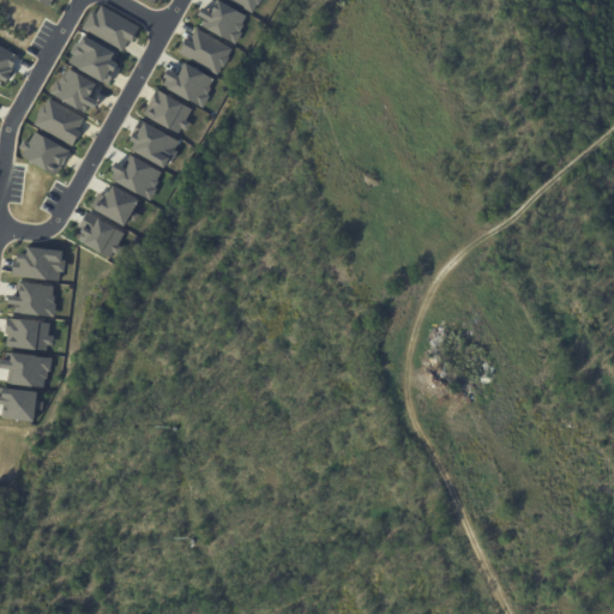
[(218,0),(246,16),(241,24),(244,25),(240,31),(242,32),(235,44),(200,25),(204,18),(197,14),(203,6),(212,11),(218,0)]
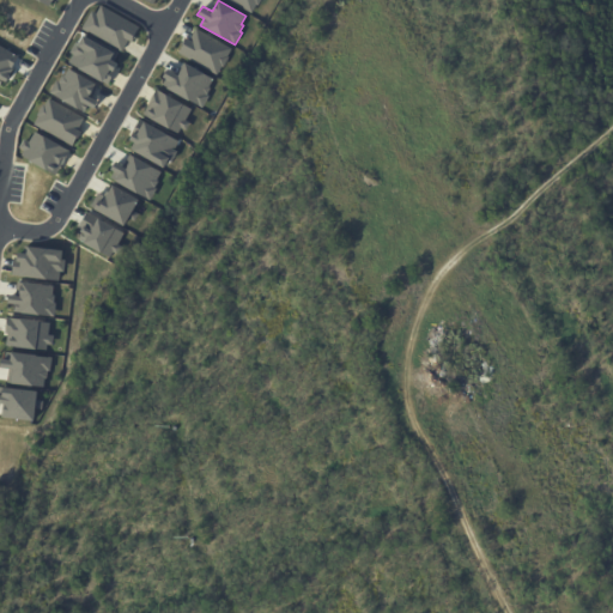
[(259,0),(252,13),(228,0),(259,0)]
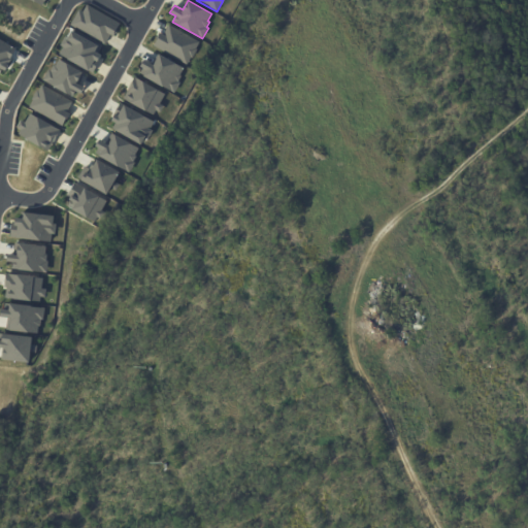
[(83,10),(87,4),(122,23),(114,36),(110,33),(105,43),(70,25),(78,8),(83,10)]
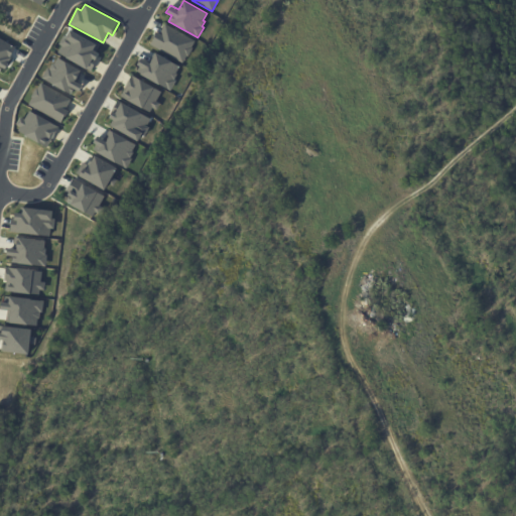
[(160,33),(165,24),(196,40),(182,63),(149,44),(156,31),(160,33)]
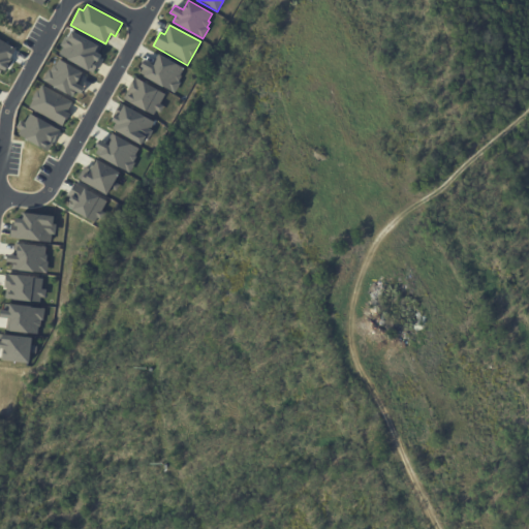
[(70,30),(99,45),(95,52),(101,55),(92,71),(59,54),(63,47),(60,45),(65,35),(67,36),(70,30)]
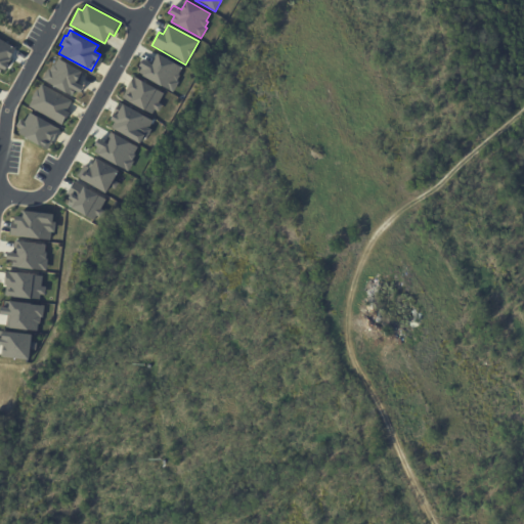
[(0,38),(17,48),(2,76),(0,74),(0,38)]
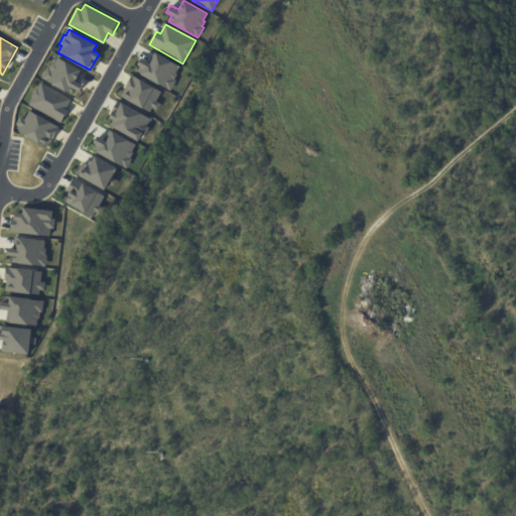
[(141,57),(150,62),(156,52),(178,65),(174,72),(177,73),(174,79),(176,81),(170,90),(141,74),(144,68),(137,65),(141,57)]
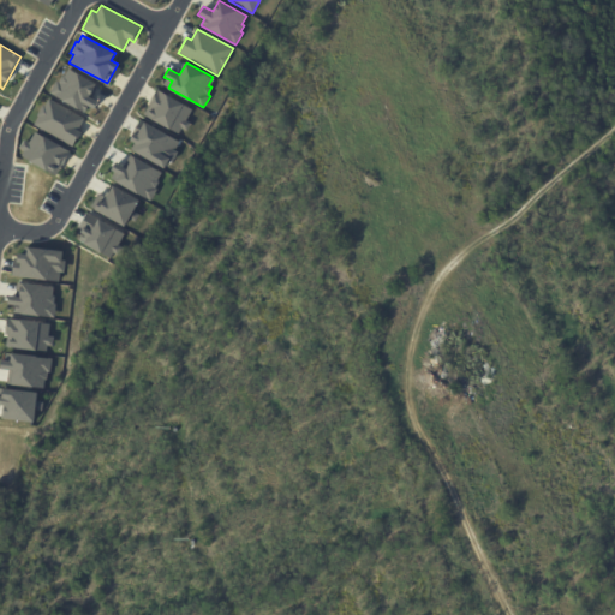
[(67,66),(100,84),(93,97),(100,101),(95,109),(87,105),(84,112),(51,94),(57,81),(60,82),(67,66)]
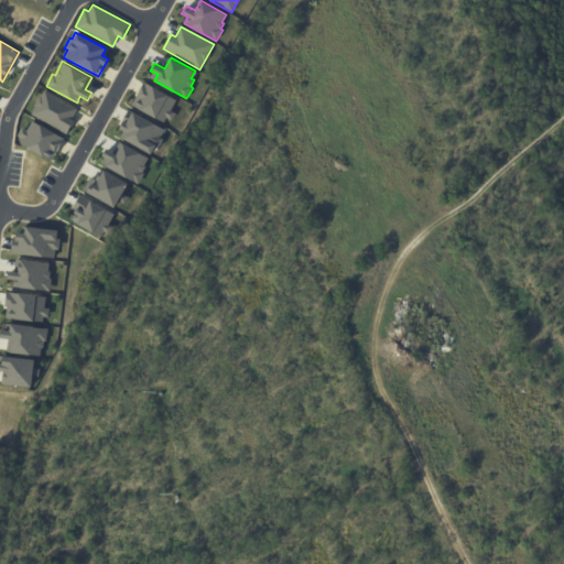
[(144,82),(177,100),(172,110),(175,112),(171,120),(165,117),(163,121),(136,106),(139,99),(136,97),(144,82)]
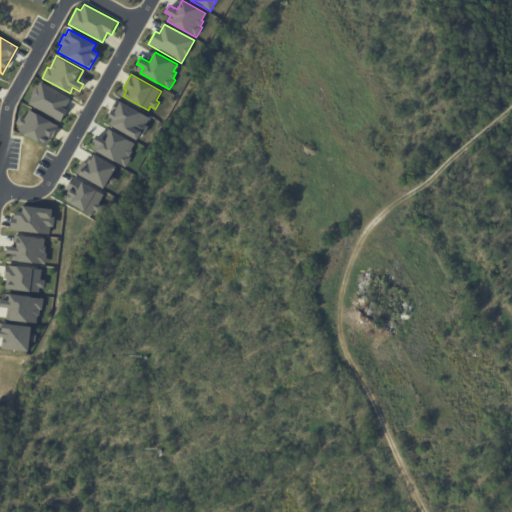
[(40,81),(70,98),(64,108),(68,110),(61,121),(28,103),(40,81)]
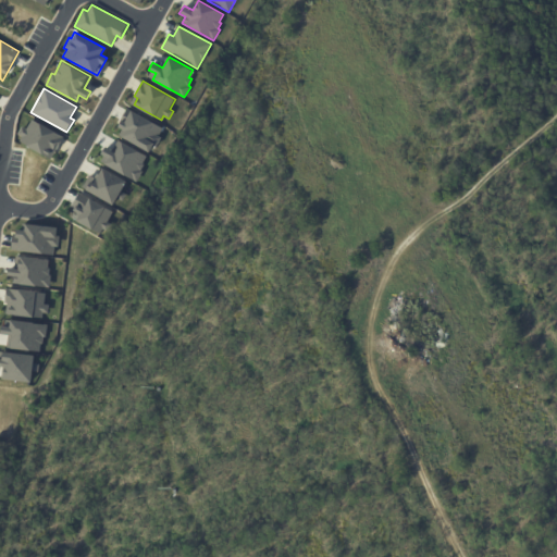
[(122,119),(126,121),(132,110),(163,127),(159,136),(161,137),(157,147),(153,145),(149,151),(122,137),(125,131),(118,127),(122,119)]
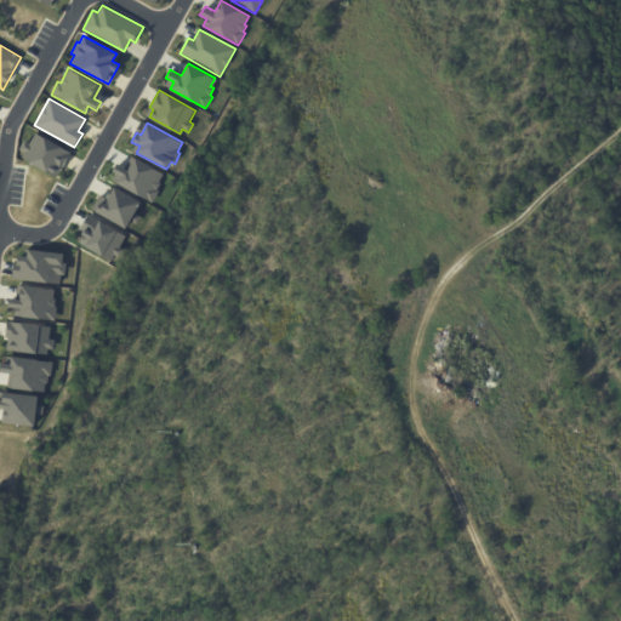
[(44,137),(72,153),(57,177),(30,161),(44,137)]
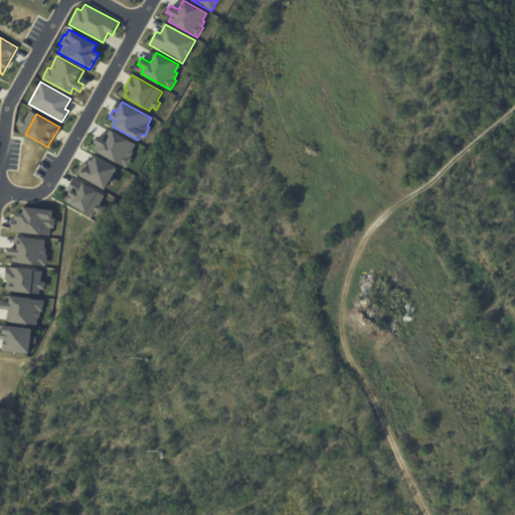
[(98,136),(106,140),(112,130),(137,144),(130,157),(132,158),(127,168),(97,152),(100,146),(94,142),(98,136)]
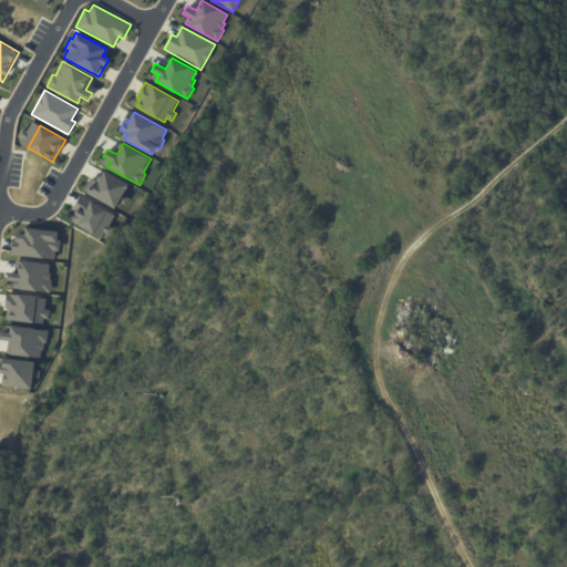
[(92,186),(94,187),(104,171),(129,185),(115,209),(88,193),(92,186)]
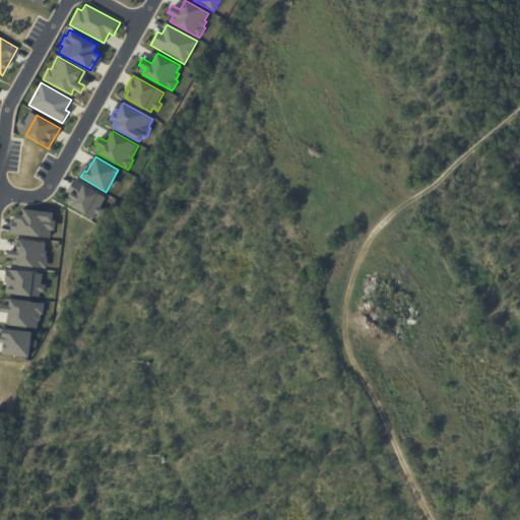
[(74,178),(107,197),(93,219),(71,206),(75,200),(68,196),(71,191),(68,189),(74,178)]
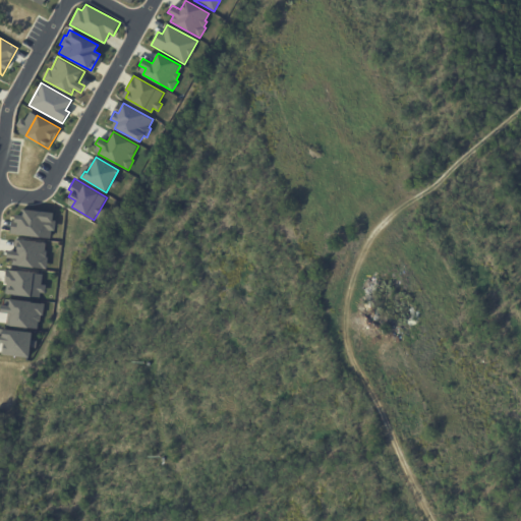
[(15,215),(23,216),(24,209),(54,212),(51,239),(9,234),(10,224),(14,225),(15,215)]
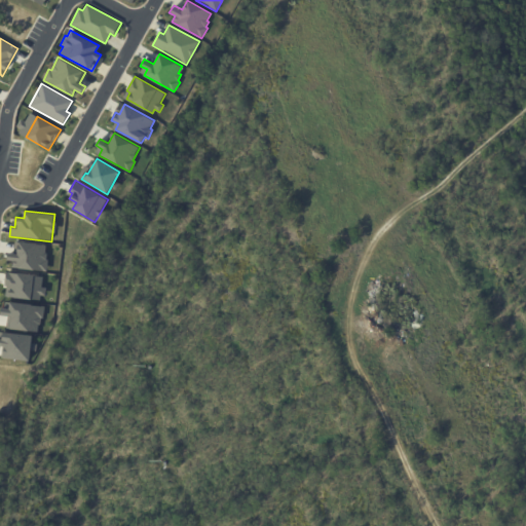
[(19,242),(45,246),(44,253),(46,253),(46,259),(48,259),(47,271),(12,267),(12,261),(7,260),(8,253),(16,254),(19,242)]
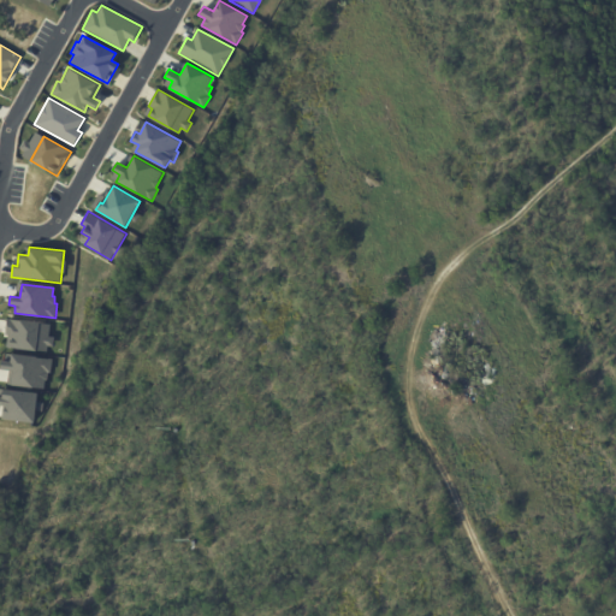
[(6,319),(51,323),(49,336),(53,336),(52,345),(47,345),(46,351),(6,348),(7,333),(5,333),(6,319)]
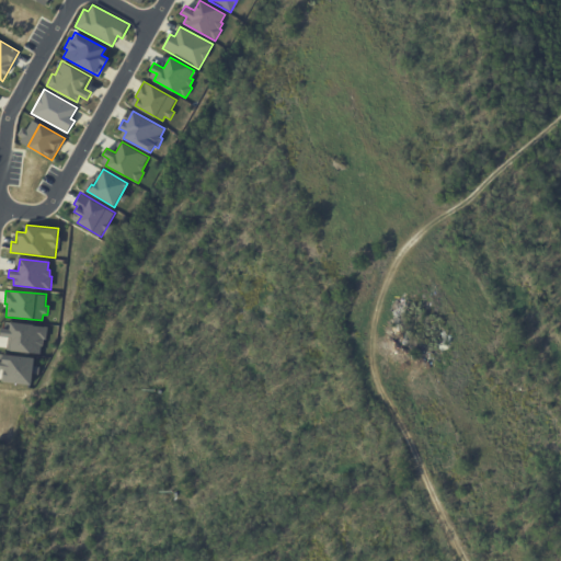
[(10,321),(47,325),(45,340),(43,339),(43,346),(41,346),(39,354),(6,350),(7,338),(0,336),(0,328),(9,329),(10,321)]
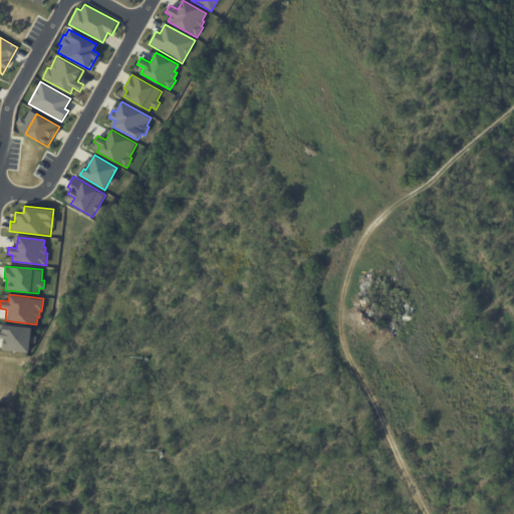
[(0,330),(2,331),(3,323),(32,327),(31,335),(36,336),(35,343),(29,342),(28,352),(2,349),(3,339),(0,338),(0,330)]
